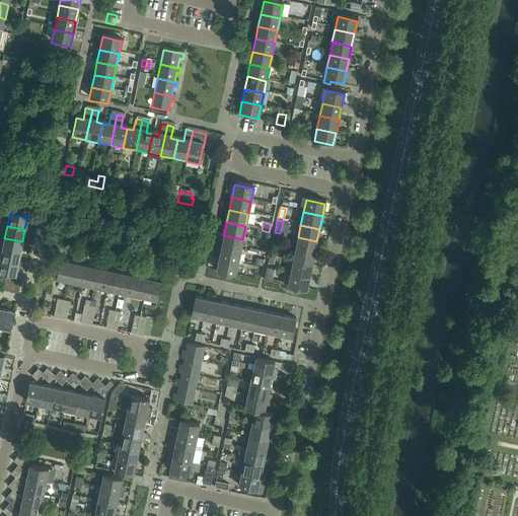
[(221,247),(240,251),(242,239),(223,235),(221,247)]
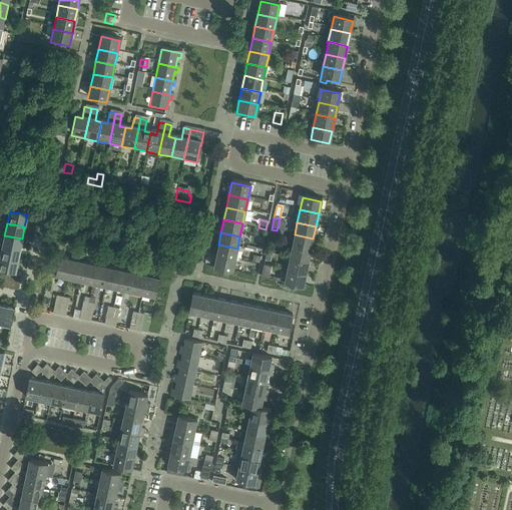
[(311,250),(313,238),(295,234),(292,246),(311,250)]
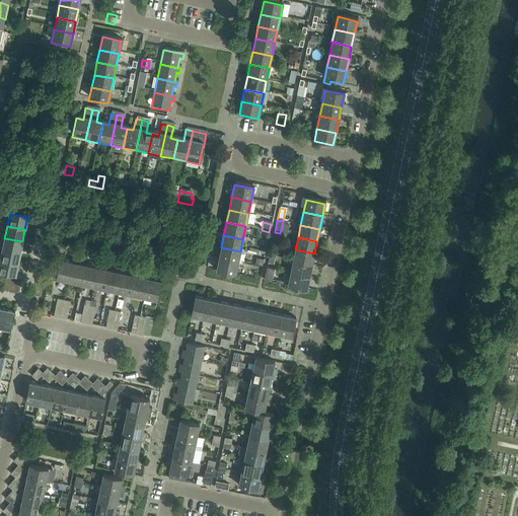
[(2,249),(19,253),(22,241),(4,238),(2,249)]
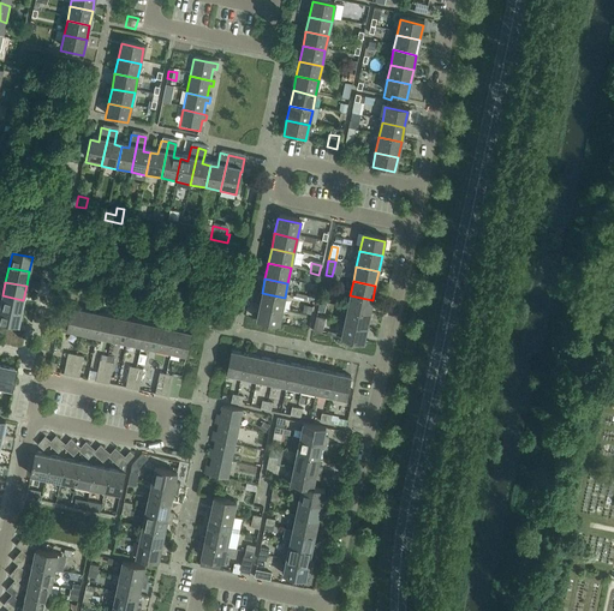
[(285,298),(262,293),(258,307),(281,312),(285,298)]
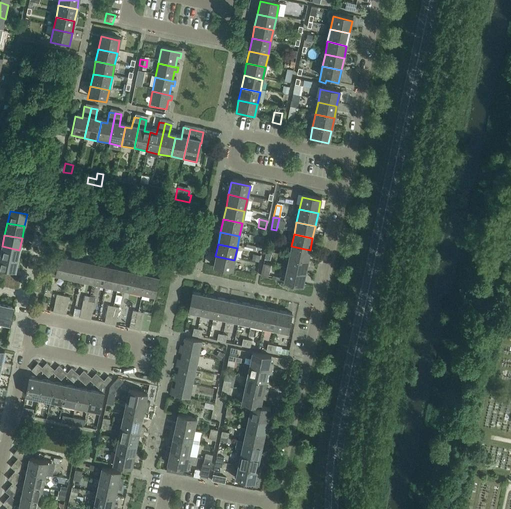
[(19,250),(2,246),(0,254),(0,258),(17,261),(19,250)]
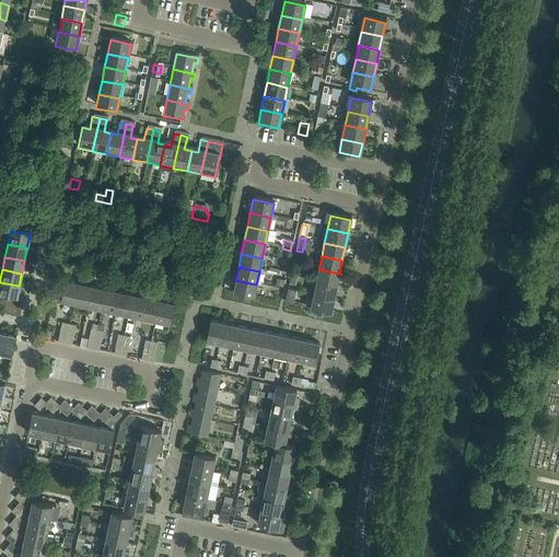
[(336,288),(339,274),(318,269),(315,283),(336,288)]
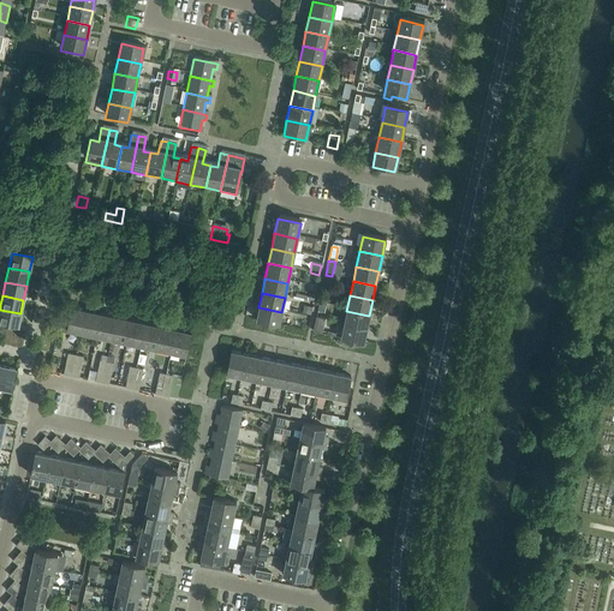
[(258,307),(256,323),(278,328),(281,312),(258,307)]
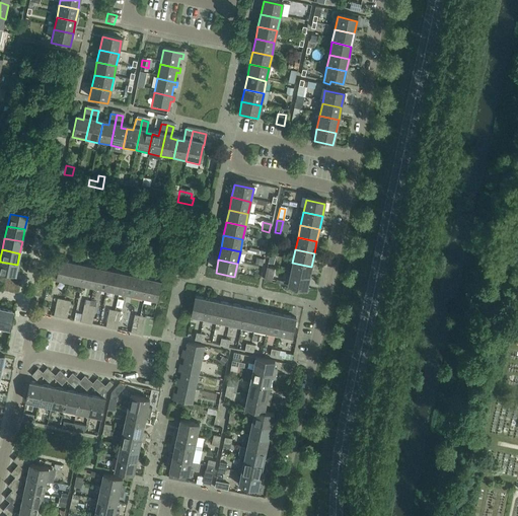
[(0,274),(14,277),(17,265),(0,262),(0,274)]
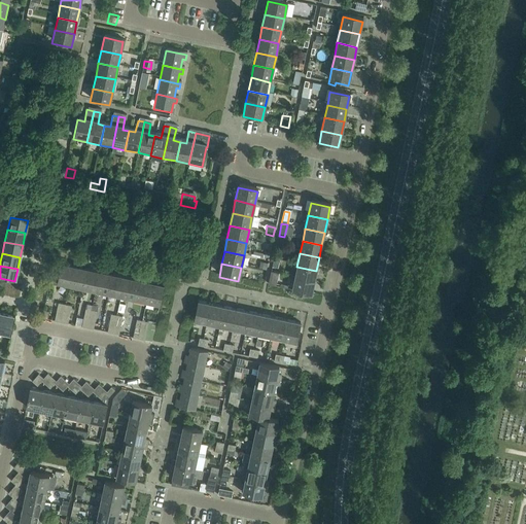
[(59,273),(51,271),(47,286),(56,288),(57,285),(69,288),(73,269),(60,266),(59,273)]
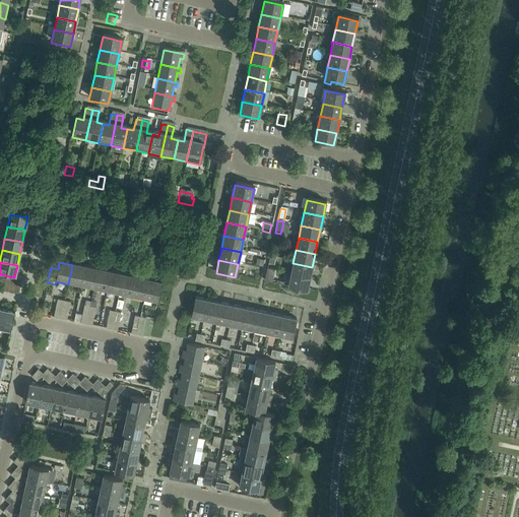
[(293,263),(290,275),(309,279),(312,267),(293,263)]
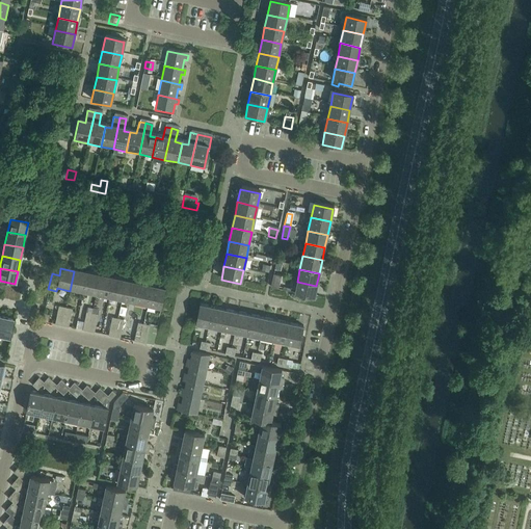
[(87,274),(74,271),(70,291),(83,293),(87,274)]
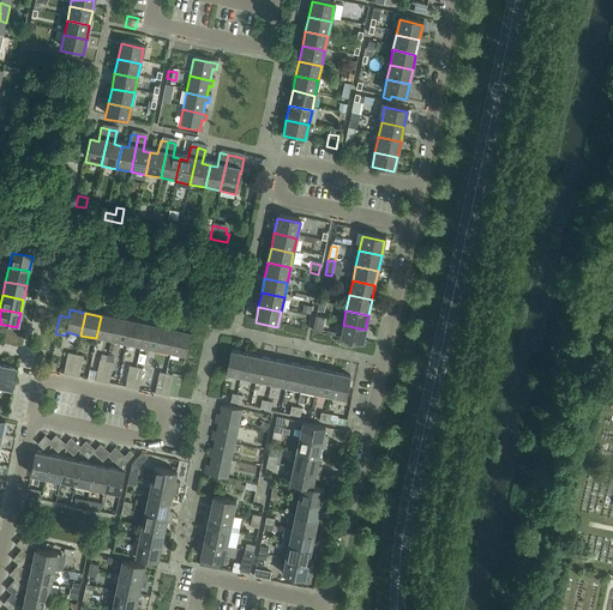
[(115,319),(101,316),(96,338),(110,342),(115,319)]
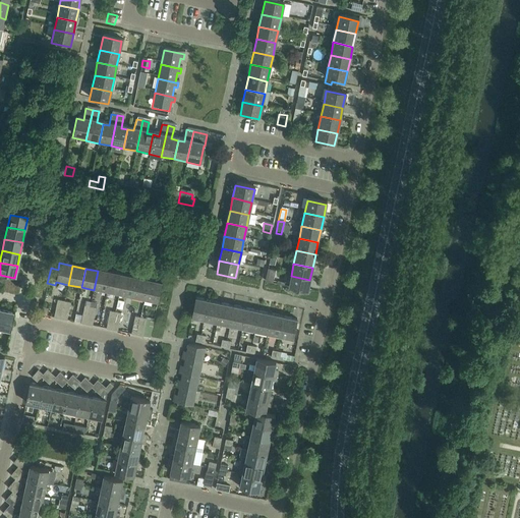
[(110,274),(98,271),(94,290),(106,293),(110,274)]
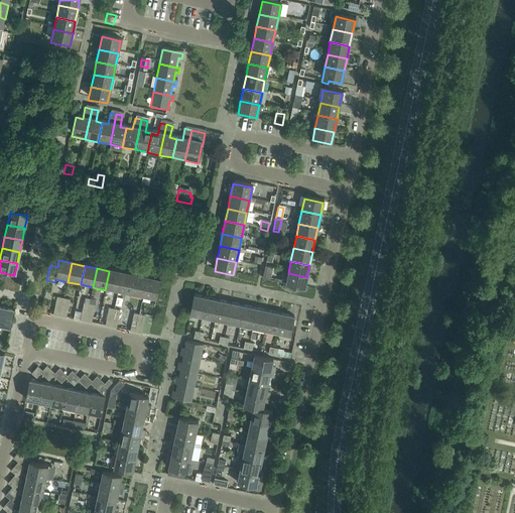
[(122,274),(109,271),(105,290),(118,292),(122,274)]
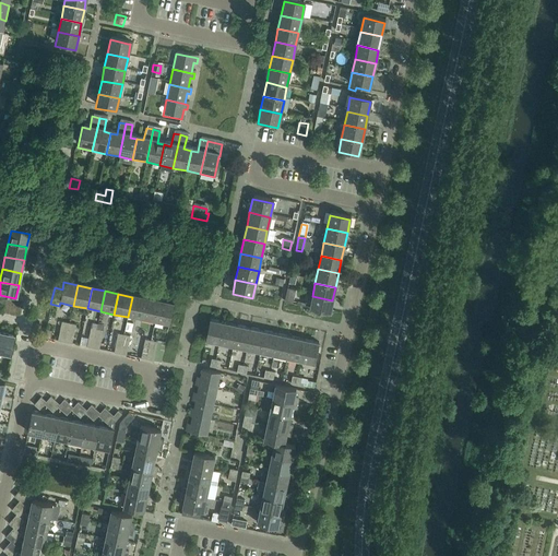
[(312,296),(309,310),(330,315),(332,300),(312,296)]
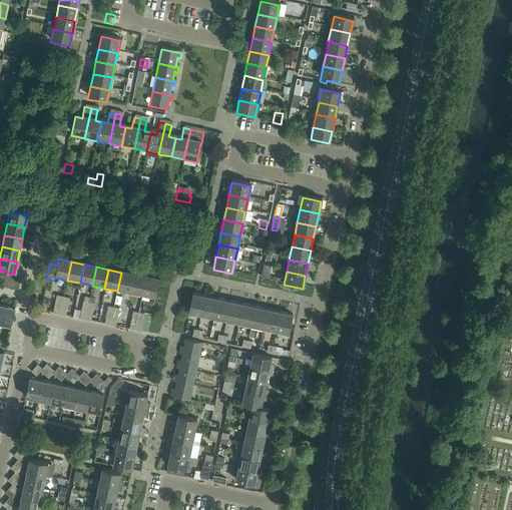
[(133,275),(121,273),(117,291),(129,294),(133,275)]
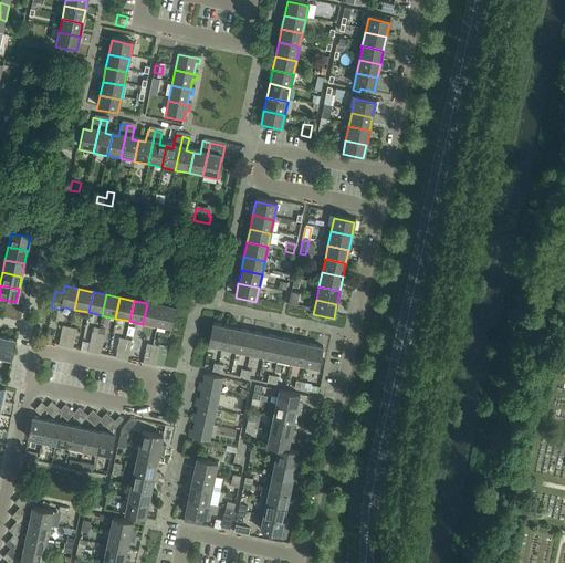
[(160,306),(147,303),(143,324),(156,327),(160,306)]
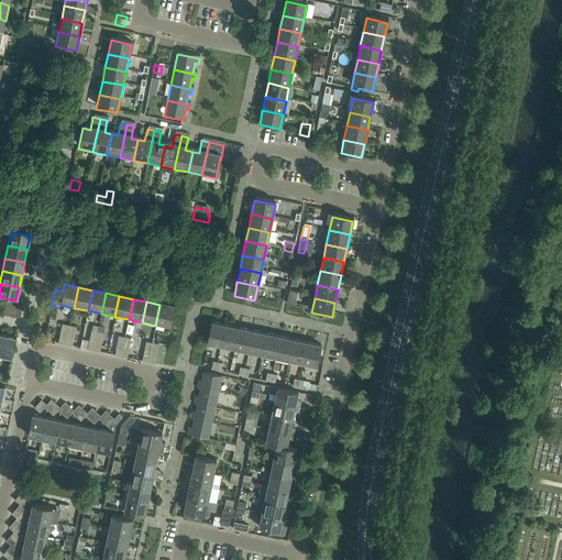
[(174,308),(160,305),(155,326),(169,328),(174,308)]
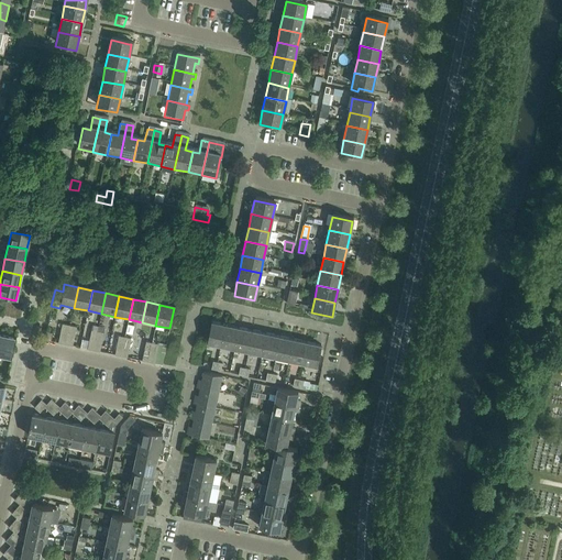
[(224,327),(210,325),(206,344),(220,348),(224,327)]
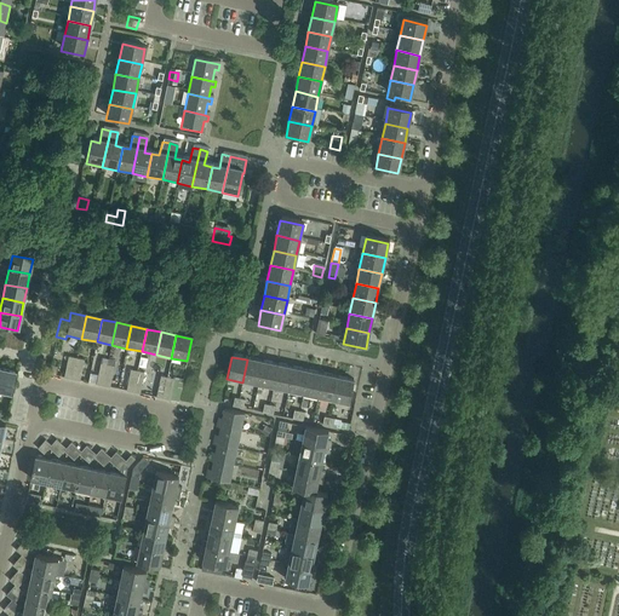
[(262,363),(247,360),(242,383),(257,386),(262,363)]
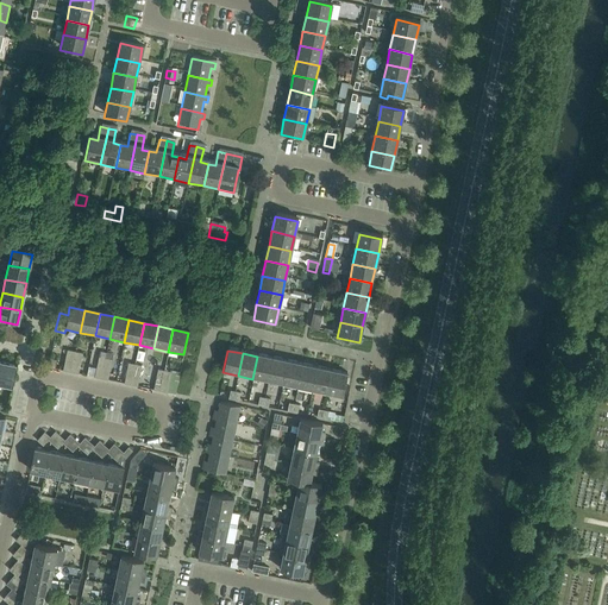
[(273,360),(257,357),(252,379),(268,382),(273,360)]
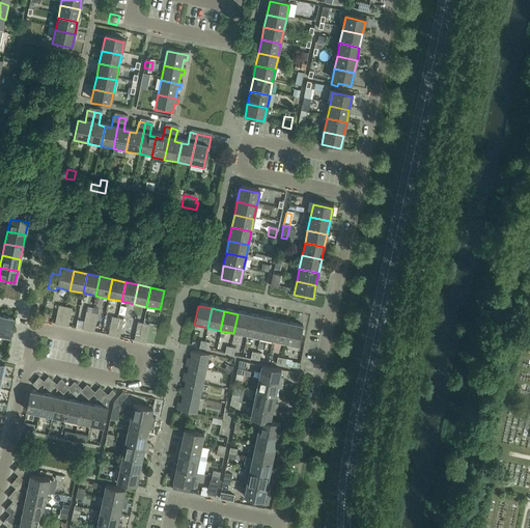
[(61,328),(64,315),(56,313),(54,326),(61,328)]
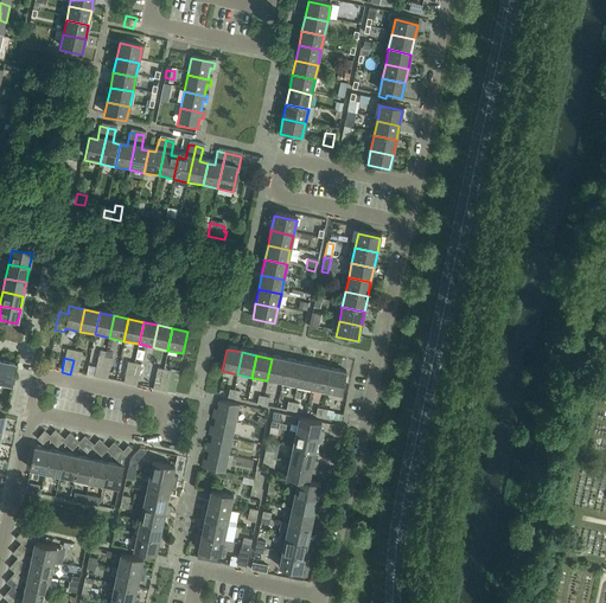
[(286,361),(272,359),(267,380),(281,384),(286,361)]
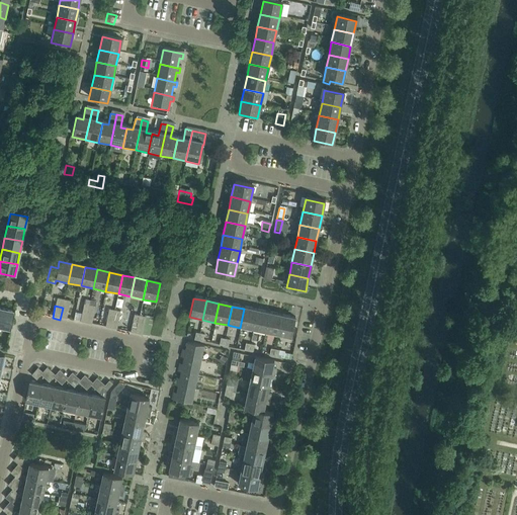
[(68,309),(63,308),(60,320),(66,321),(68,309)]
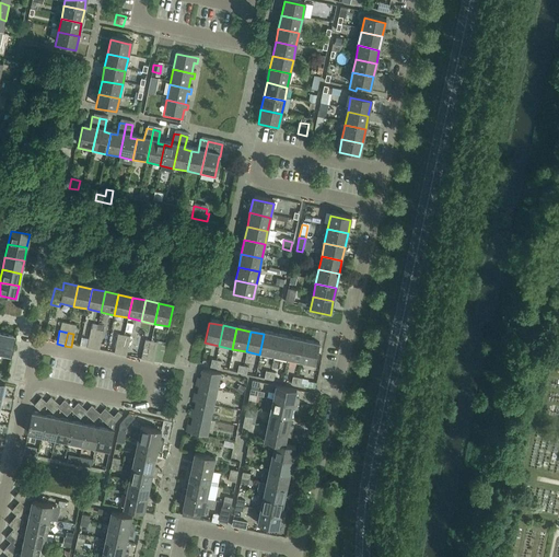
[(277,337),(264,334),(259,355),(272,358),(277,337)]
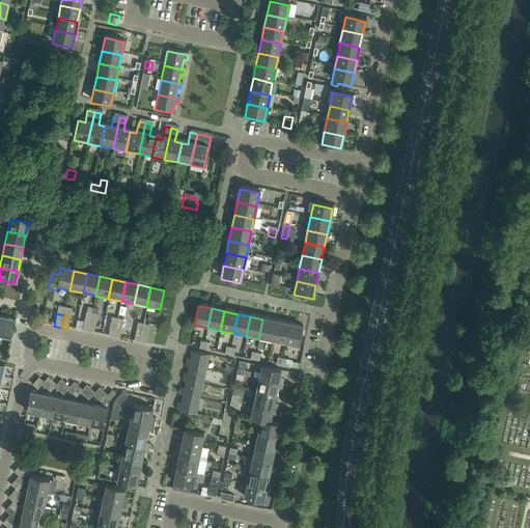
[(11,321),(0,318),(0,336),(8,339),(11,321)]
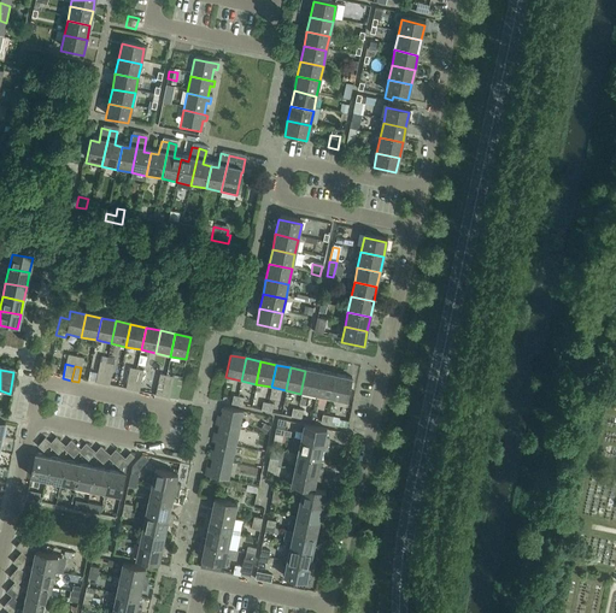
[(101,387),(104,372),(98,371),(94,385),(101,387)]
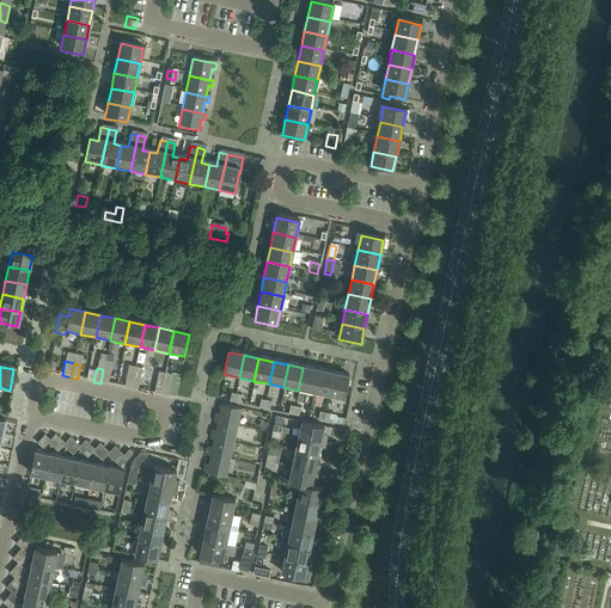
[(318,370),(303,368),(298,391),(313,393),(318,370)]
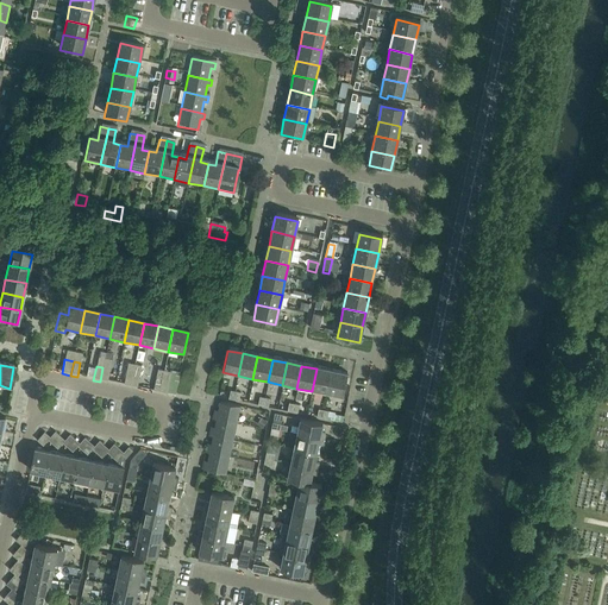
[(102,367),(100,382),(107,383),(110,369),(102,367)]
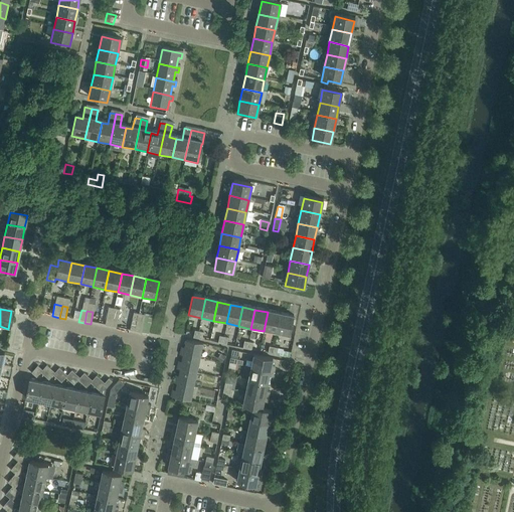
[(280,315),(268,312),(264,331),(276,334),(280,315)]
